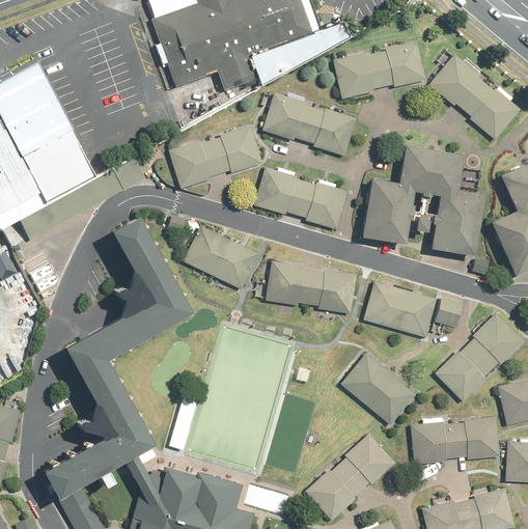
[(195,0),(195,1),(144,18),(169,89),(210,76),(218,100),(255,87),(247,63),(315,40),(302,0),(195,0)]
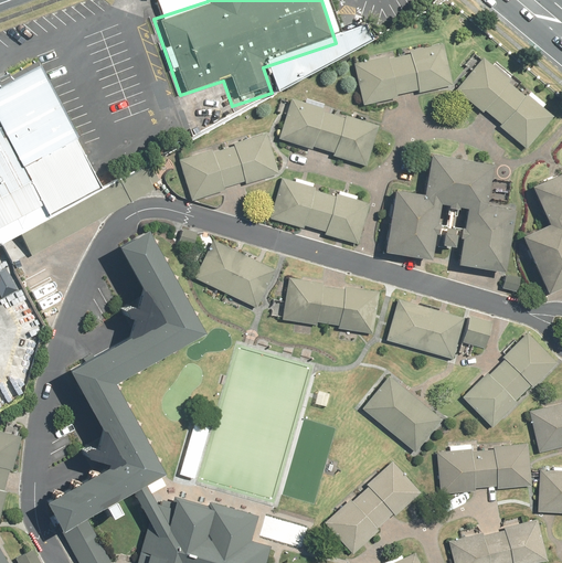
[(444,46),(353,63),(361,103),(452,86),(444,46)]
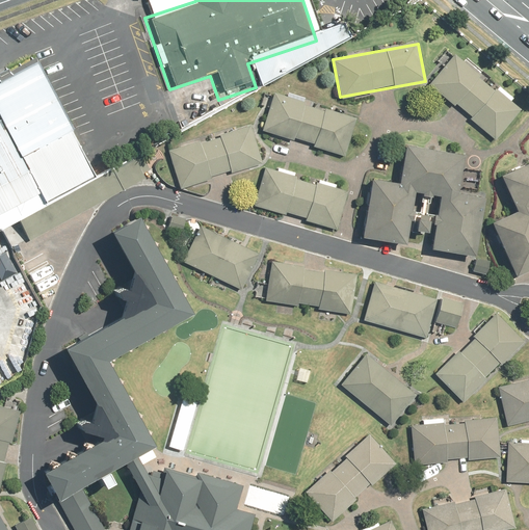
[(456,54),(430,85),(497,140),(523,109),(456,54)]
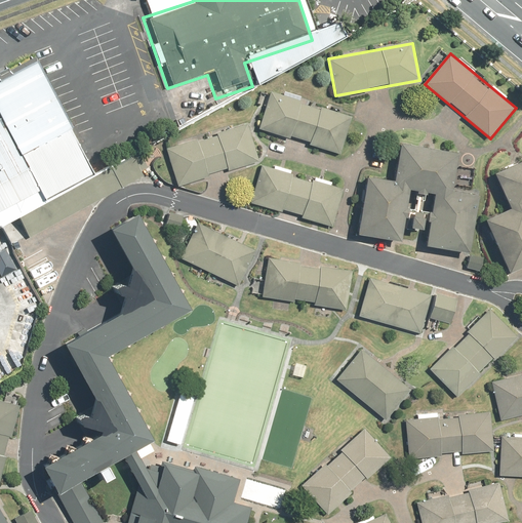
[(0,226),(2,225),(102,178),(93,161),(43,56),(22,67),(0,77),(0,226)]
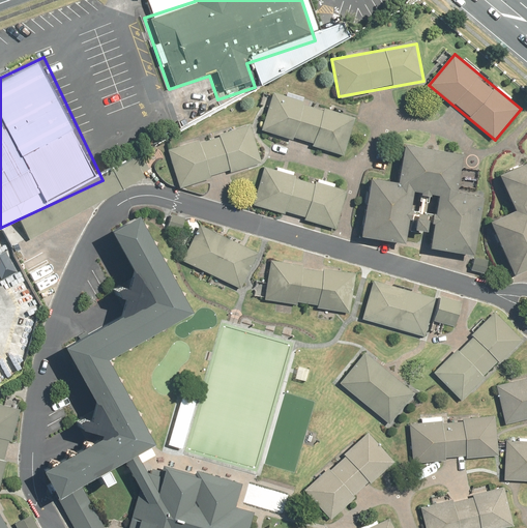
[(270,93),(260,130),(345,154),(355,117),(270,93)]
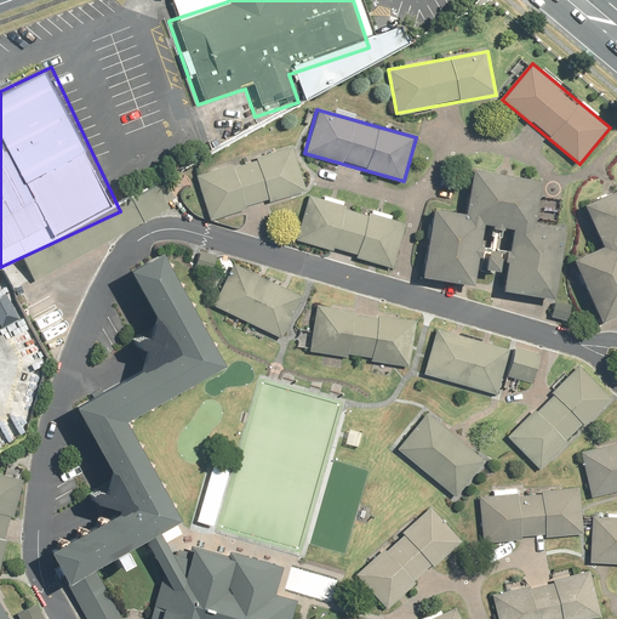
[(292,146),(198,175),(211,219),(306,191),(292,146)]
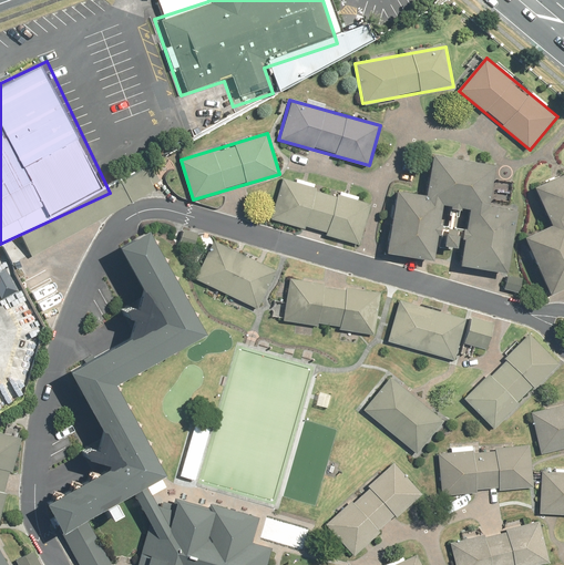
[(392,189),(382,255),(431,263),(441,206),(468,211),(459,267),(506,275),(518,209),(488,204),(493,170),(429,158),(422,194),(392,189)]
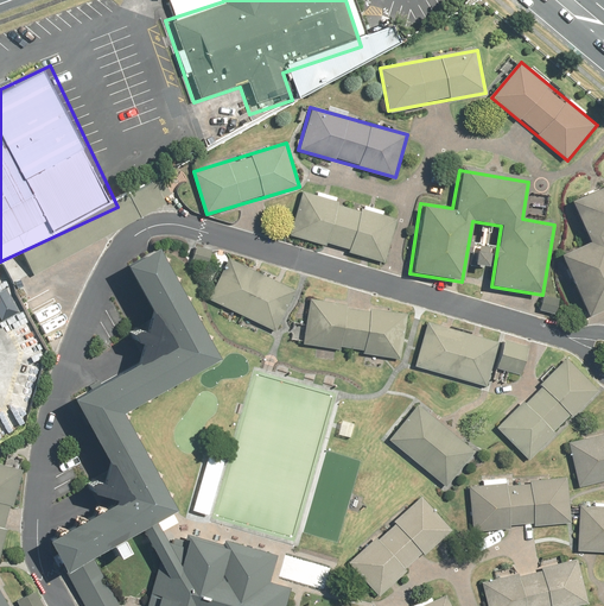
[(557,258),(585,321),(603,311),(603,188),(568,204),(586,244),(557,258)]
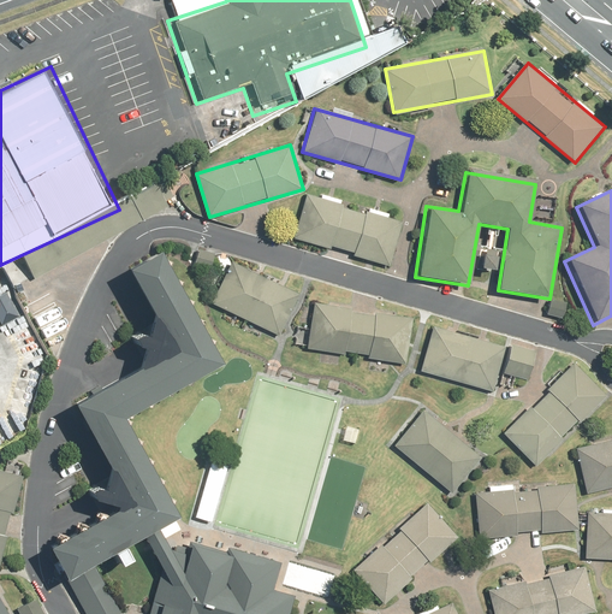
[(304,194),(292,238),(391,266),(404,222),(304,194)]
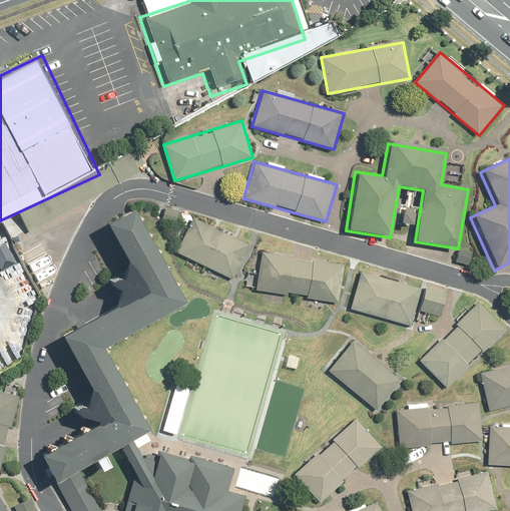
[(130,474),(121,510),(240,510),(244,495),(227,491),(233,467),(158,450),(155,462),(137,457),(130,445),(146,436),(100,352),(182,307),(130,211),(100,228),(124,272),(103,284),(115,306),(54,340),(88,402),(69,412),(83,436),(36,462),(50,488),(58,484),(72,510),(101,510),(103,510),(82,472),(118,453),(130,474)]
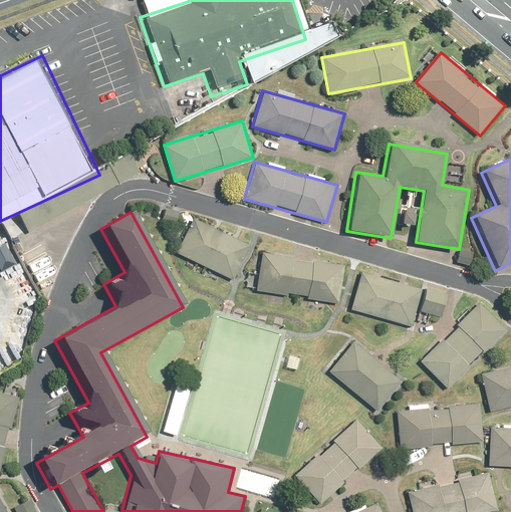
[(195,216),(177,252),(233,279),(251,244),(195,216)]
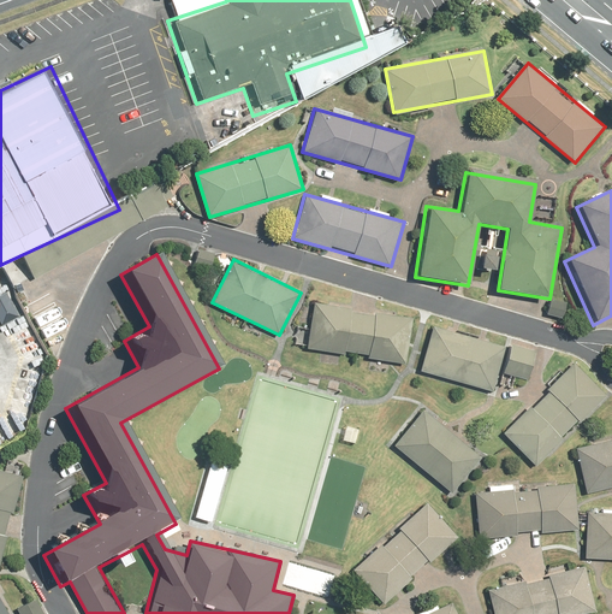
[(414,318),(314,303),(307,349),(405,365),(414,318)]
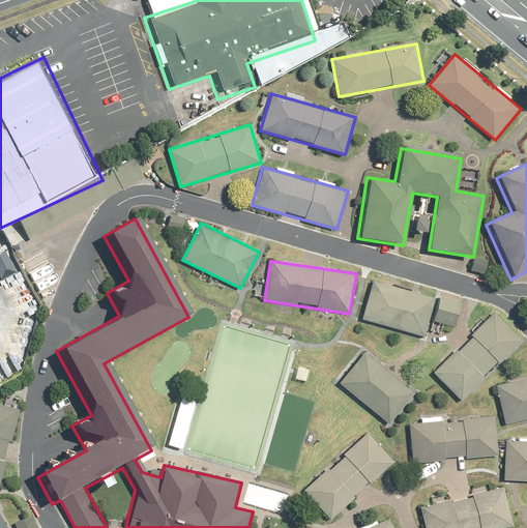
[(373,281),(362,319),(426,336),(436,298),(373,281)]
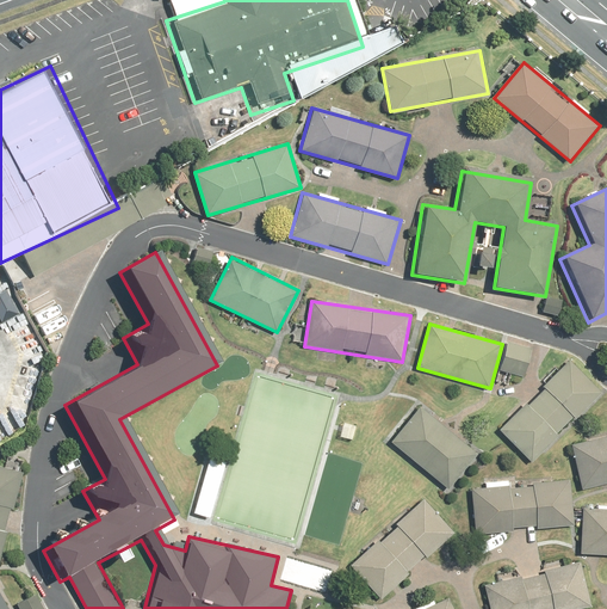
[(507,342),(500,370),(525,377),(533,349),(507,342)]
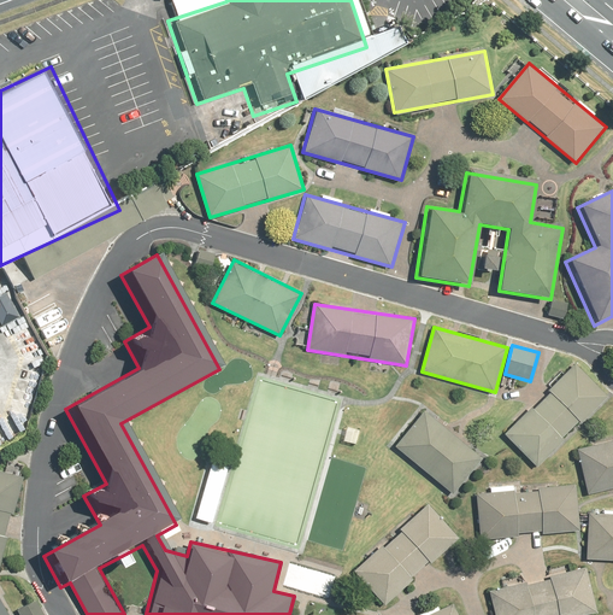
[(576,364),(505,434),(537,467),(608,397),(576,364)]
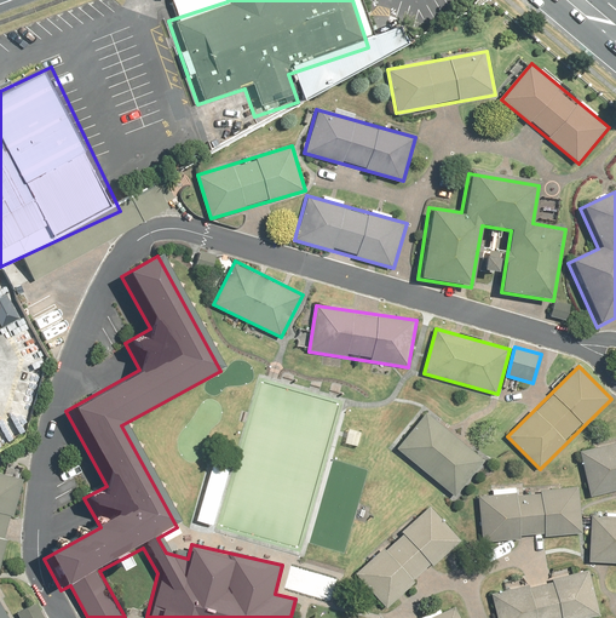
[(427,411),(396,448),(456,498),(488,461),(427,411)]
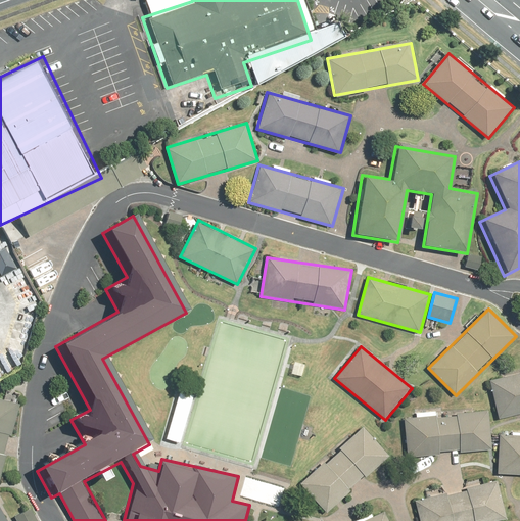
[(519,373),(489,379),(498,417),(519,412),(519,373)]
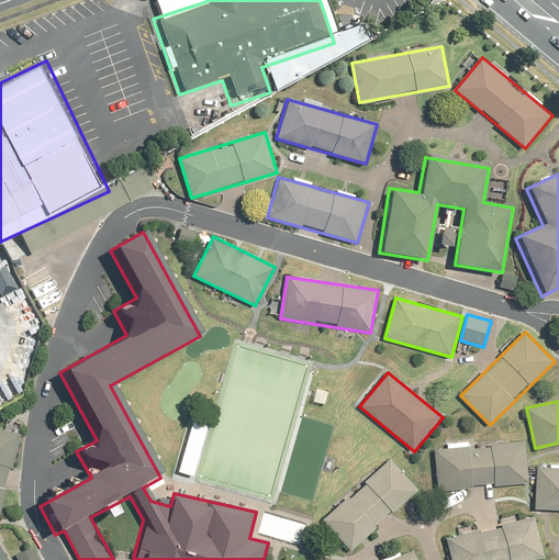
[(0,519),(0,521),(21,435),(0,428),(0,519)]
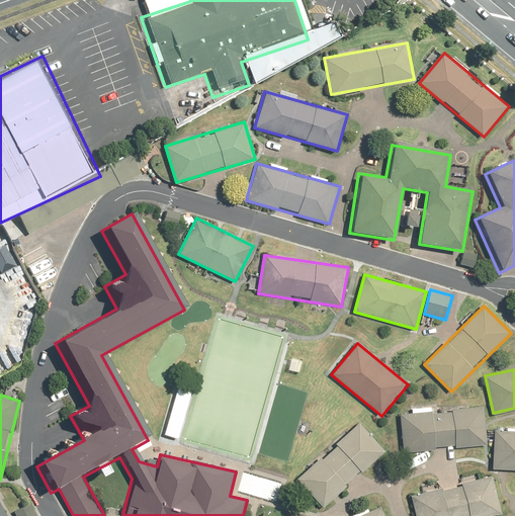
[(483,407),(400,414),(403,452),(487,445),(483,407)]
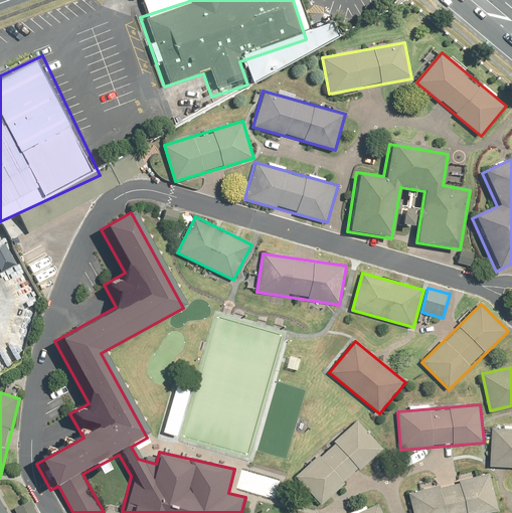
[(358,418),(295,477),(322,506),(385,448),(358,418)]
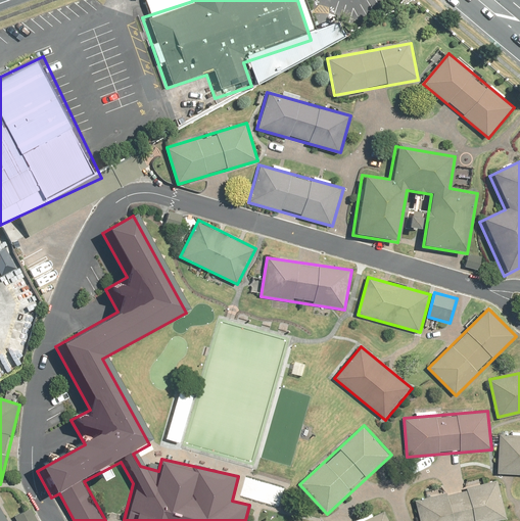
[(519,434),(500,434),(498,473),(519,474),(519,434)]
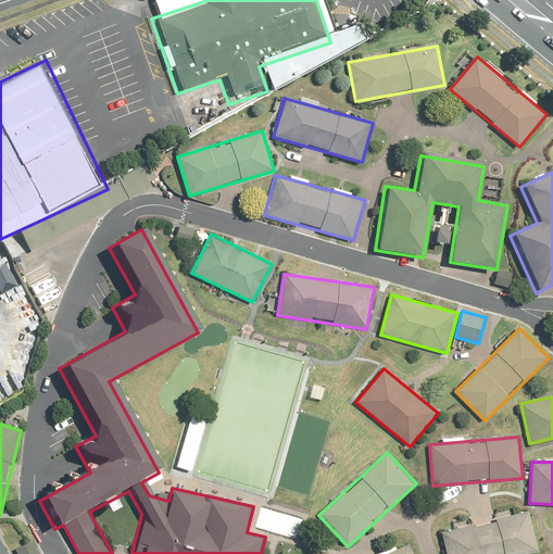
[(528,511),(440,531),(445,553),(520,553),(537,551),(528,511)]
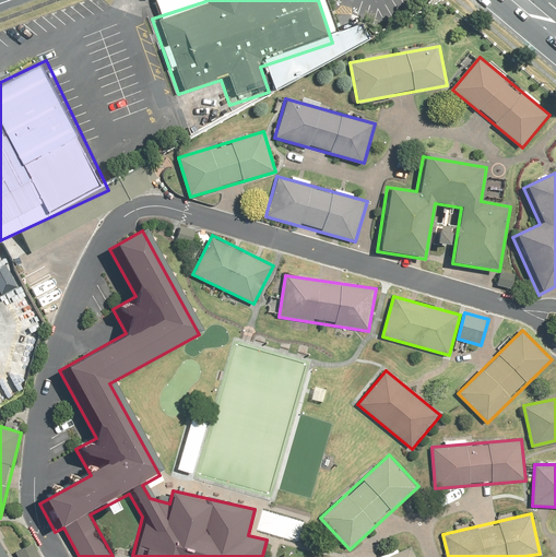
[(415,556),(412,547),(389,556),(415,556)]
